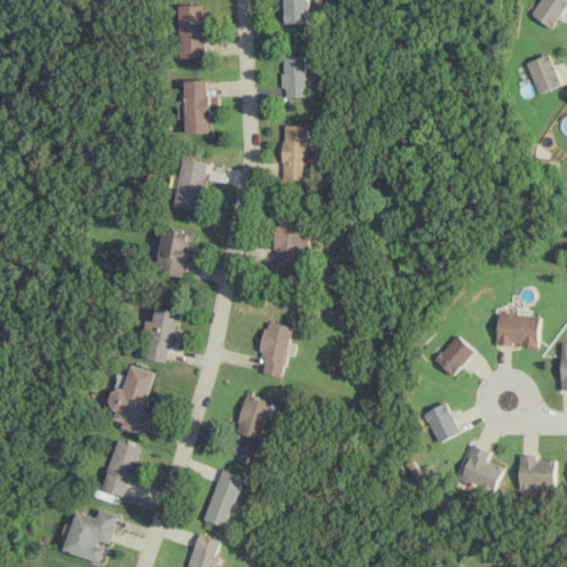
[(282,0),(284,22),(311,22),(310,0),(282,0)]
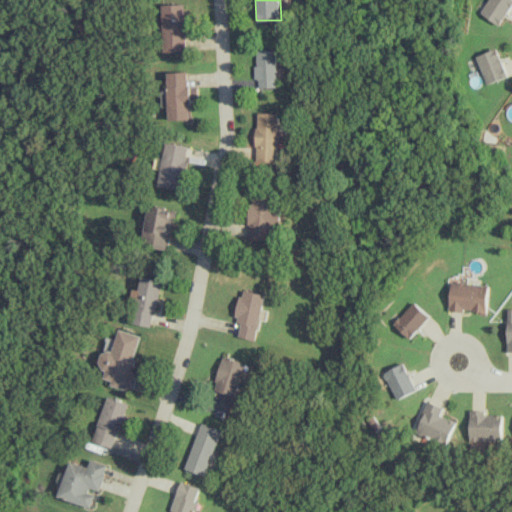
[(511,4),(511,0),(488,0),(480,12),(498,25),(511,4)]
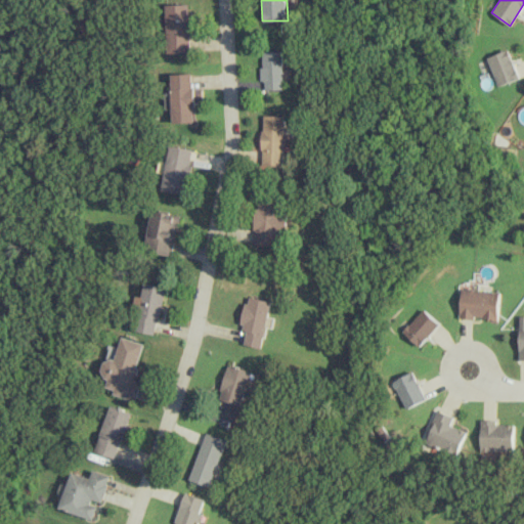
[(189,51),(187,3),(163,4),(165,52),(189,51)]
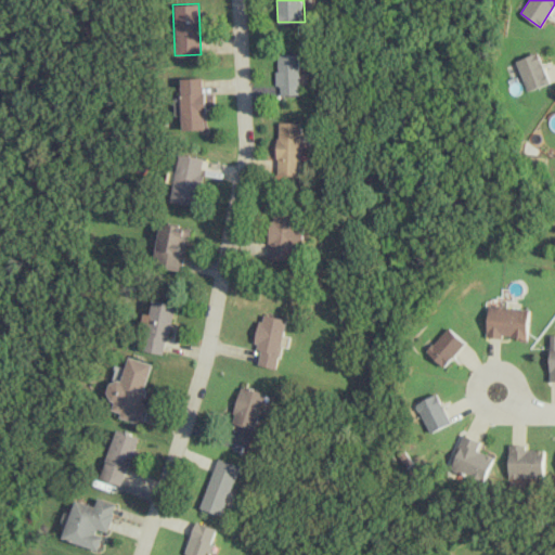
[(511,73),(518,71),(526,91),(551,82),(539,52),(507,63),(511,73)]
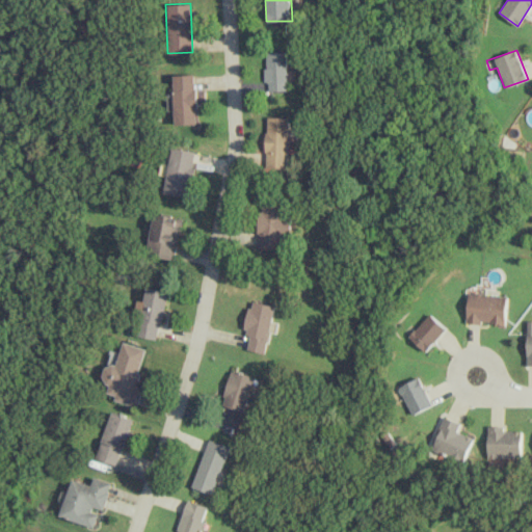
[(289,90),(288,51),(265,52),(266,90),(289,90)]
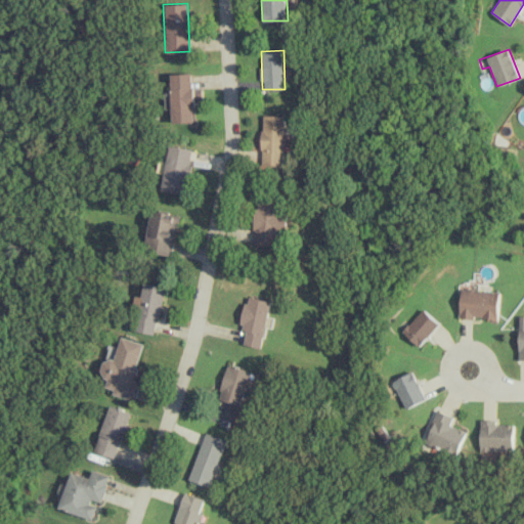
[(169,74),(169,91),(164,91),(165,110),(170,110),(170,123),(192,122),(190,73),(169,74)]
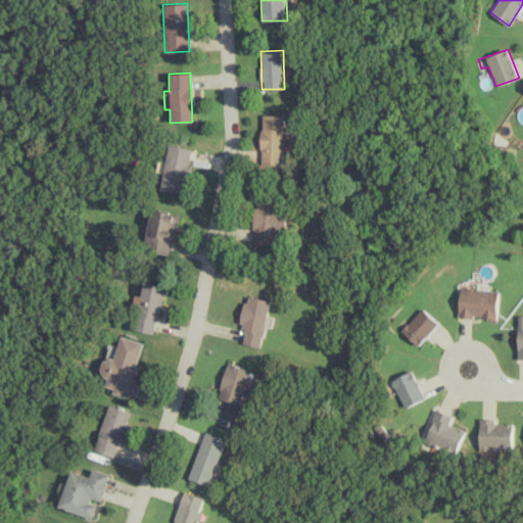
[(284,115),(262,114),(260,164),(283,164),(284,115)]
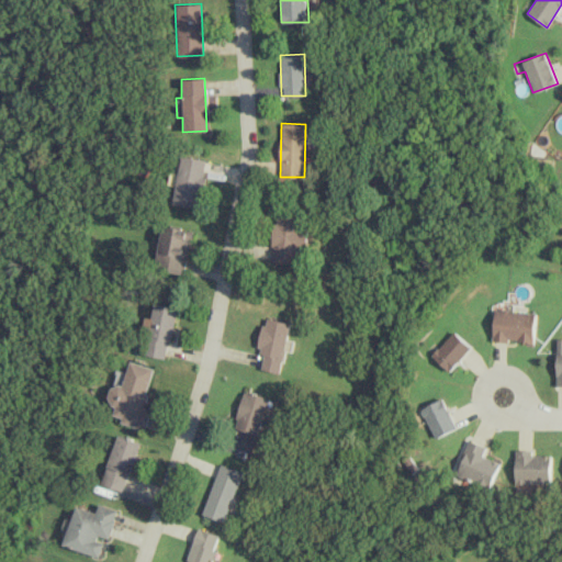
[(206,160),(180,156),(172,203),(198,208),(206,160)]
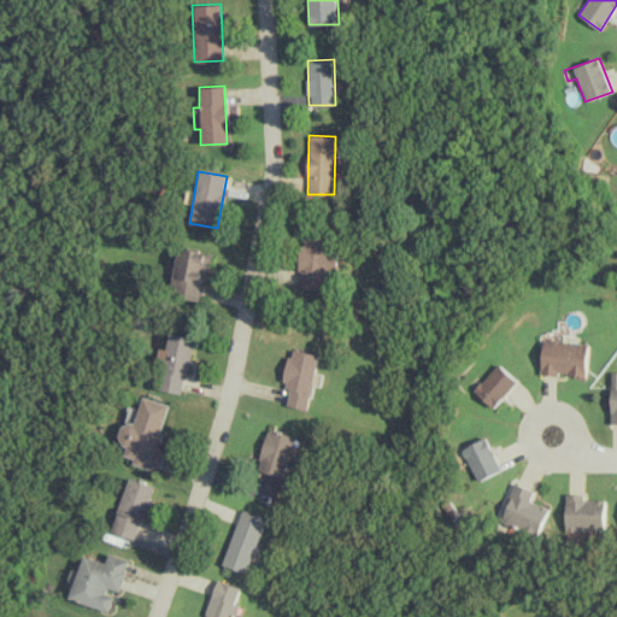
[(325,288),(328,231),(300,230),(297,287),(325,288)]
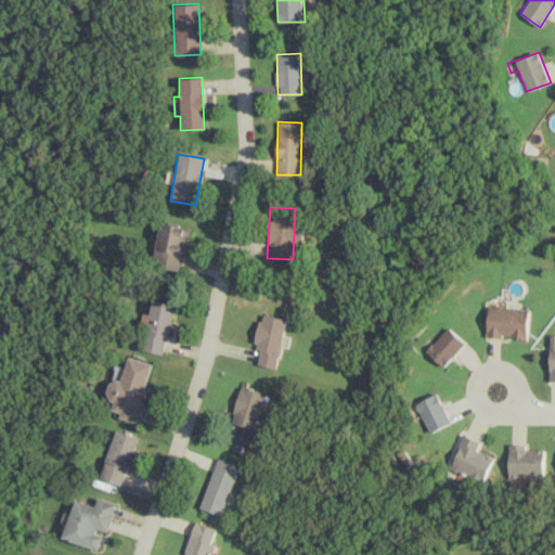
[(154,266),(182,271),(190,228),(162,222),(154,266)]
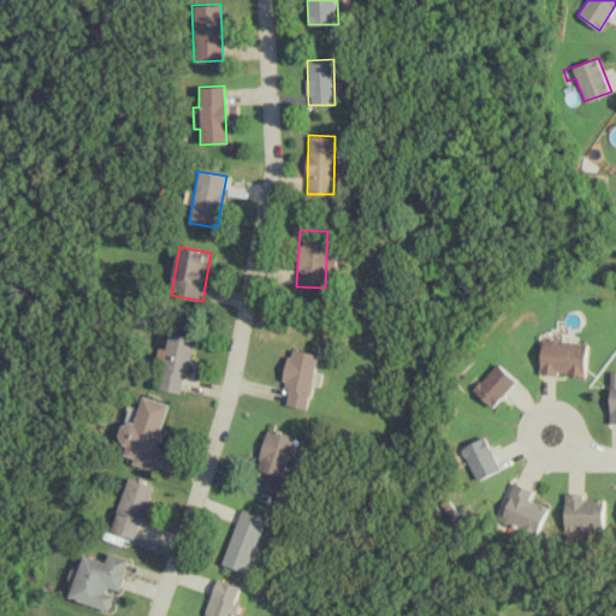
[(181,394),(194,337),(167,332),(155,388),(181,394)]
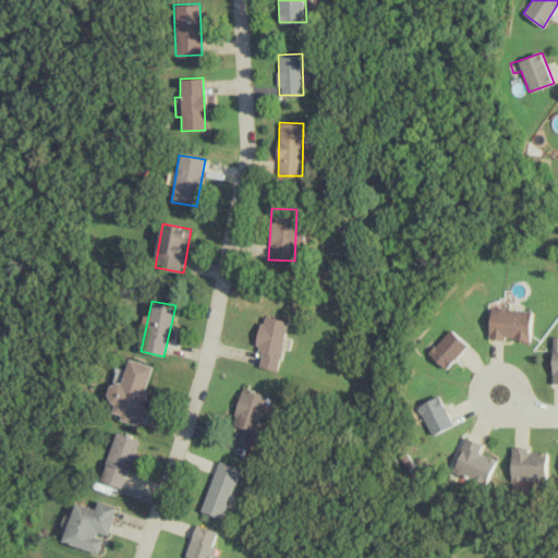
[(489,307),(488,338),(530,340),(532,310),(489,307)]
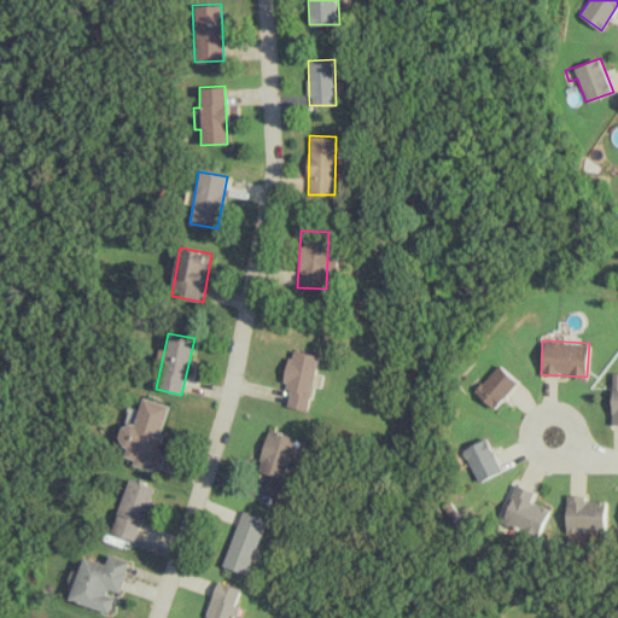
[(319,355),(290,349),(281,389),(289,390),(286,406),(307,410),(319,355)]
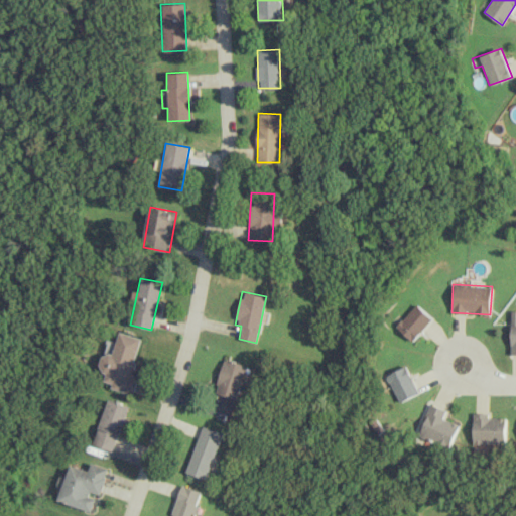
[(412,342),(432,318),(416,303),(395,327),(412,342)]
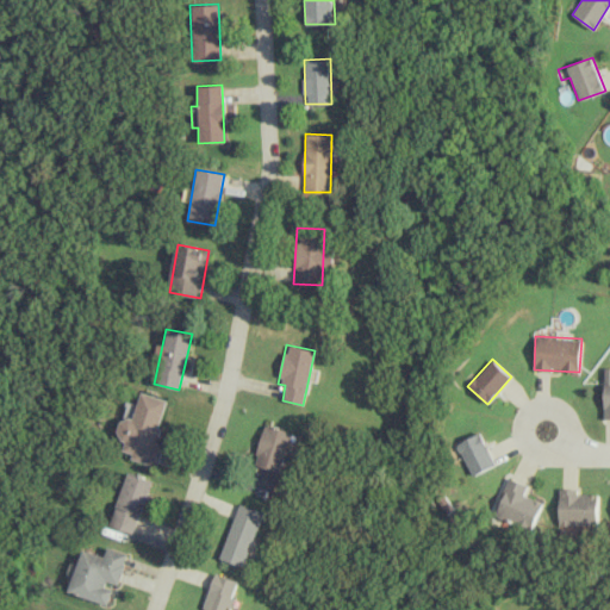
[(166,399),(139,392),(131,419),(119,416),(113,436),(124,439),(119,454),(155,465),(160,446),(153,443),(166,399)]
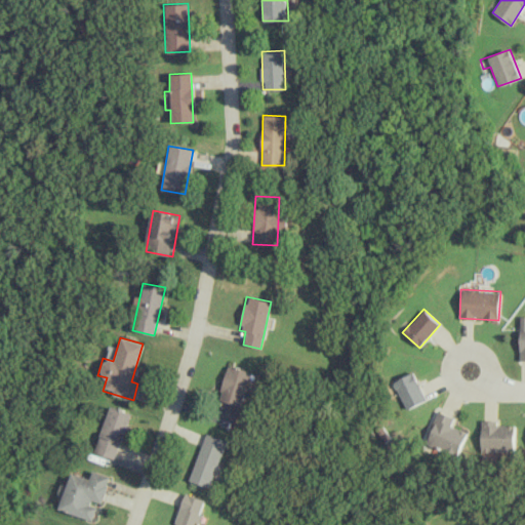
[(257,374),(228,365),(216,400),(239,406),(246,386),(252,388),(257,374)]
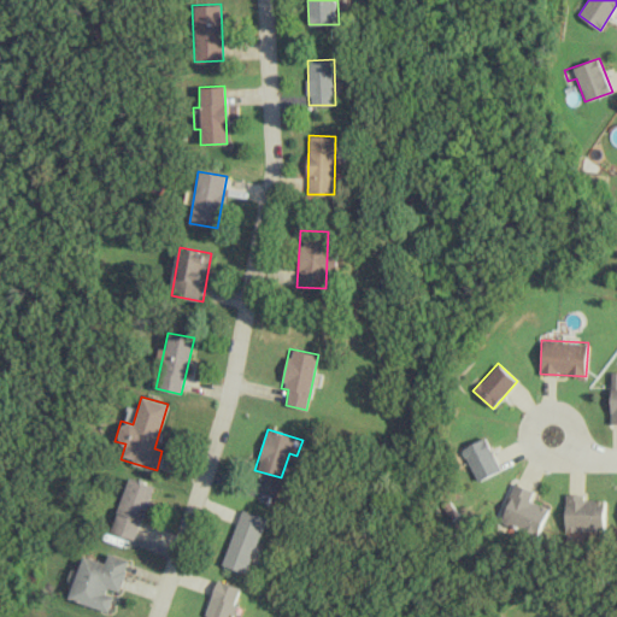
[(460,448),(476,481),(501,470),(486,436),(460,448)]
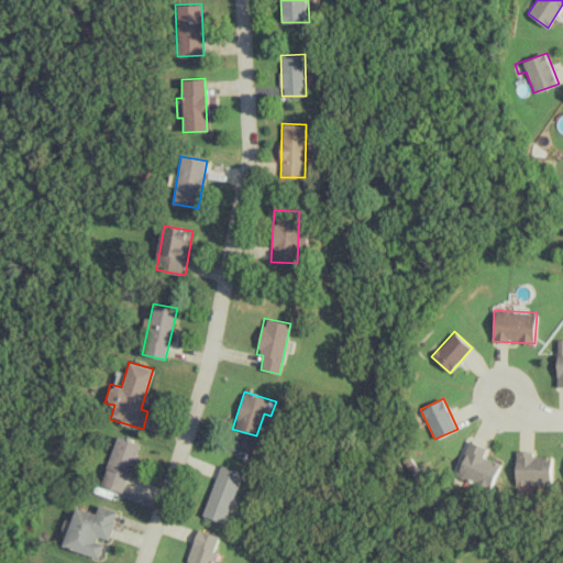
[(122,492),(138,442),(114,434),(99,485),(122,492)]
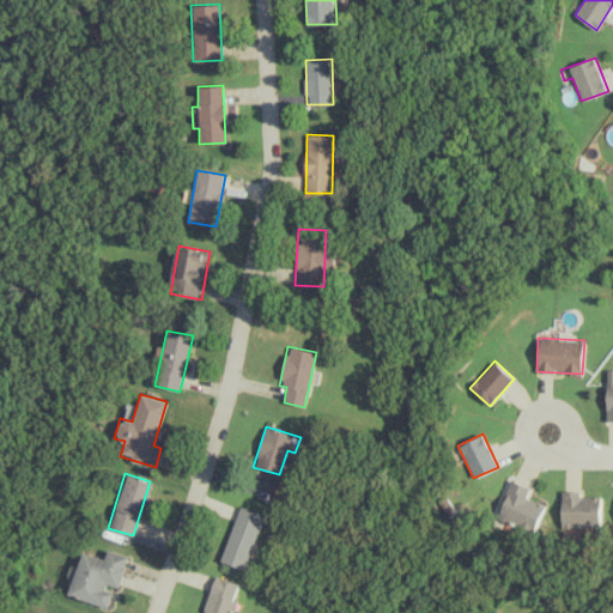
[(545,504),(527,497),(530,487),(510,480),(496,519),(534,533),(545,504)]
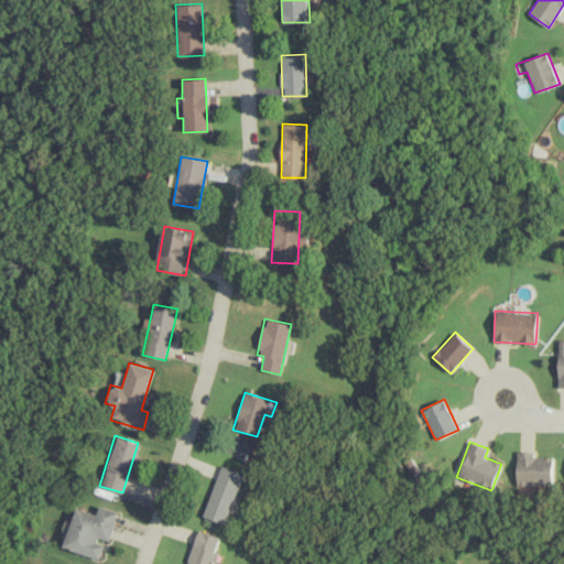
[(520,484),(553,485),(553,457),(530,456),(531,452),(521,452),(520,484)]
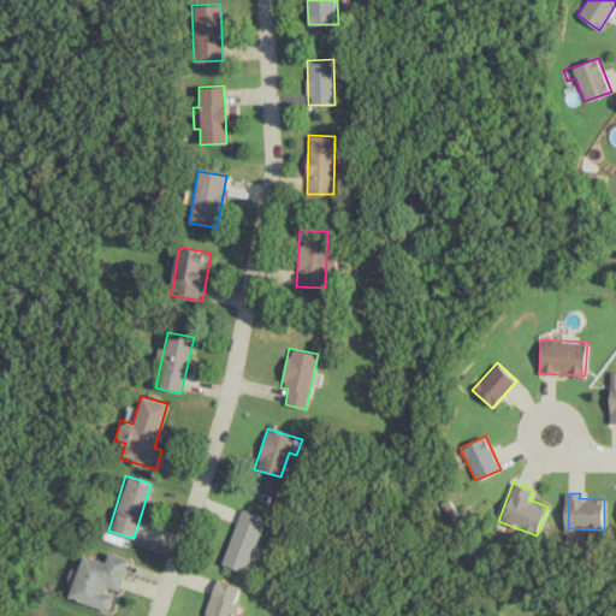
[(246,572),(264,516),(238,508),(220,563),(246,572)]
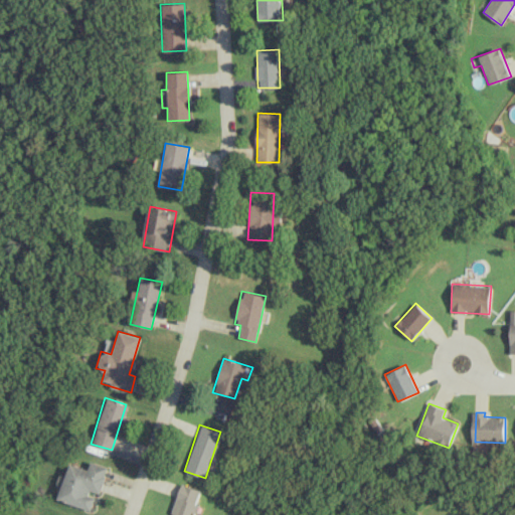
[(57,500),(90,510),(95,494),(98,495),(107,467),(90,461),(87,469),(68,464),(57,500)]
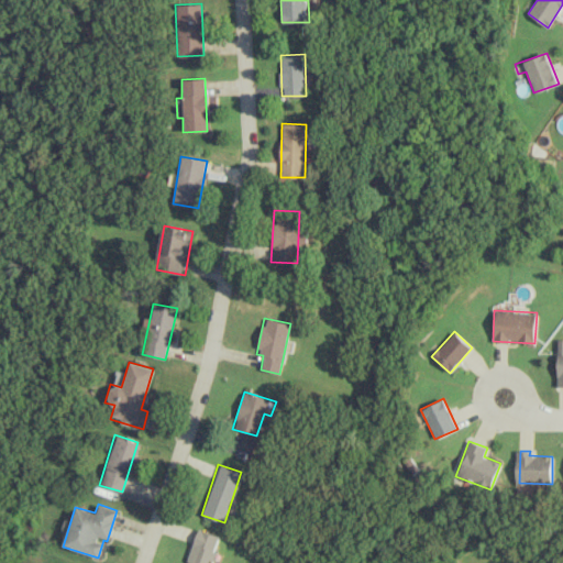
[(186,562),(212,562),(221,537),(198,529),(186,562)]
